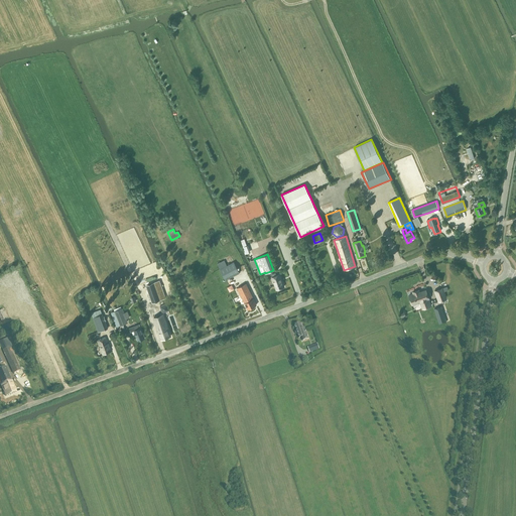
[(227,265),(225,260),(218,264),(226,280),(240,273),(234,261),(227,265)]
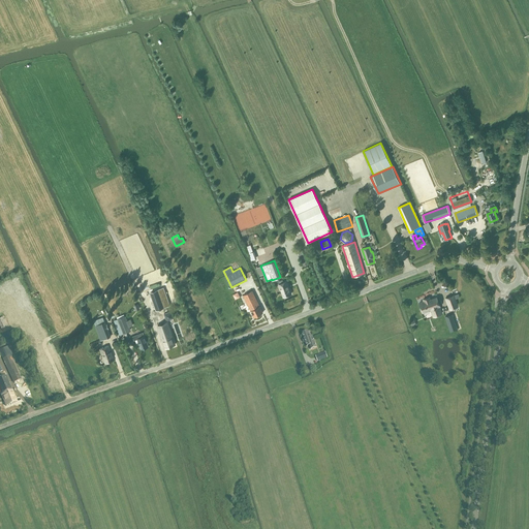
[(280,287),(284,297),(291,293),(286,280),(283,282),(282,279),(278,281),(279,283),(278,283),(280,287)]
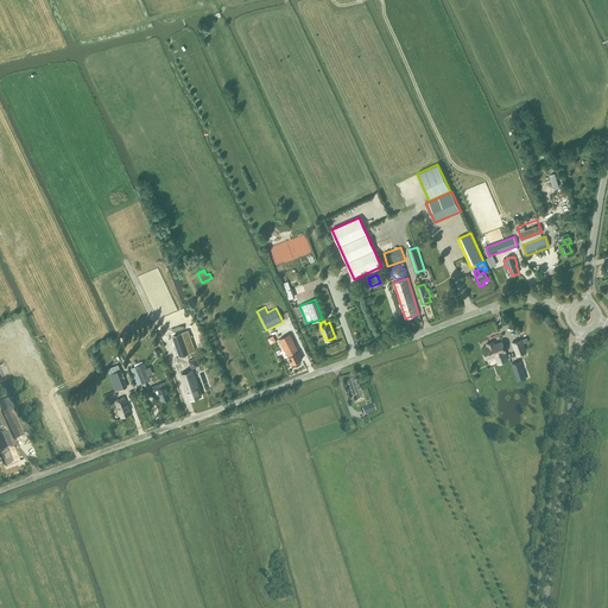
[(290,334),(279,340),(289,358),(299,353),(290,334)]
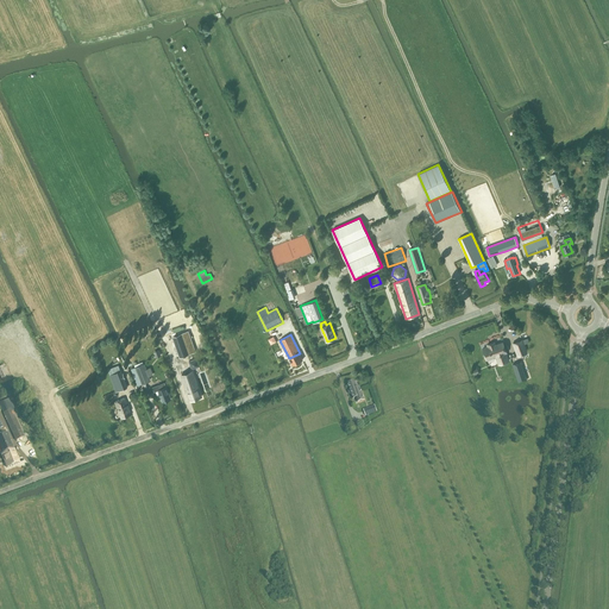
[(179,337),(171,340),(170,340),(179,360),(187,357),(179,337)]
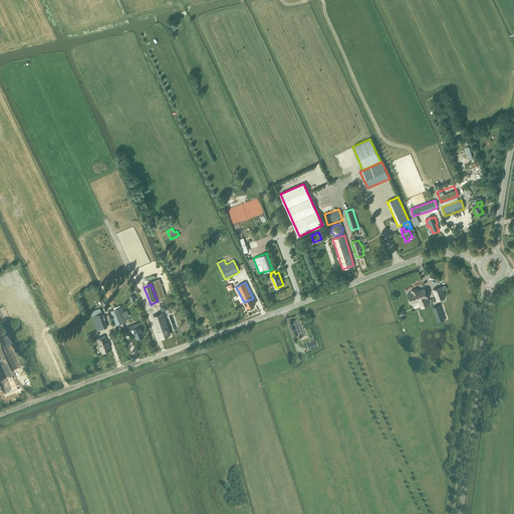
[(441,287),(434,290),(438,300),(445,297),(442,291),(447,289),(446,285),(441,287)]
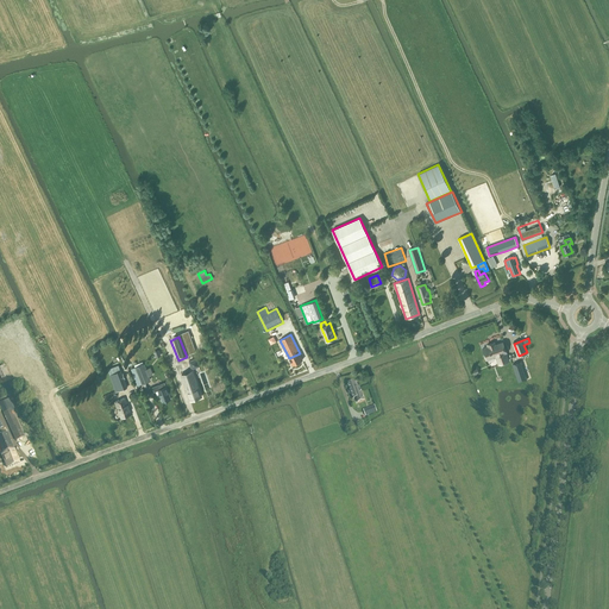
[(495,344),(488,346),(483,349),(487,359),(500,355),(503,363),(509,360),(506,352),(507,352),(503,343),(495,345),(495,344)]
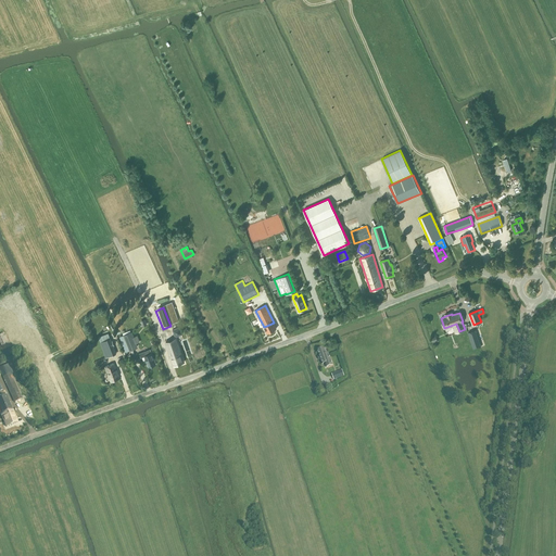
[(277,329),(274,323),(264,327),(267,333),(277,329)]
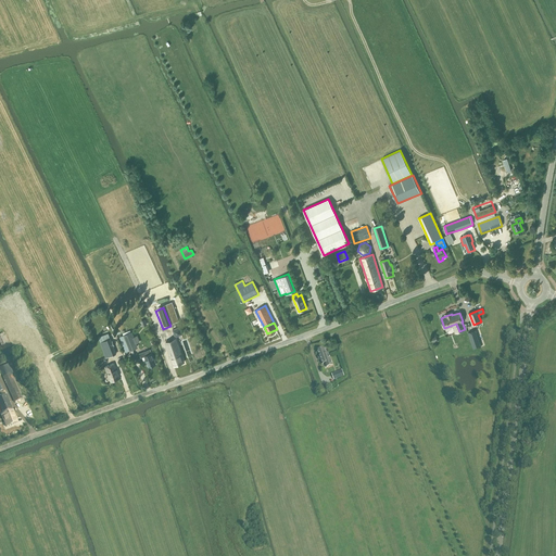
[(179,327),(173,330),(175,337),(182,335),(179,327)]
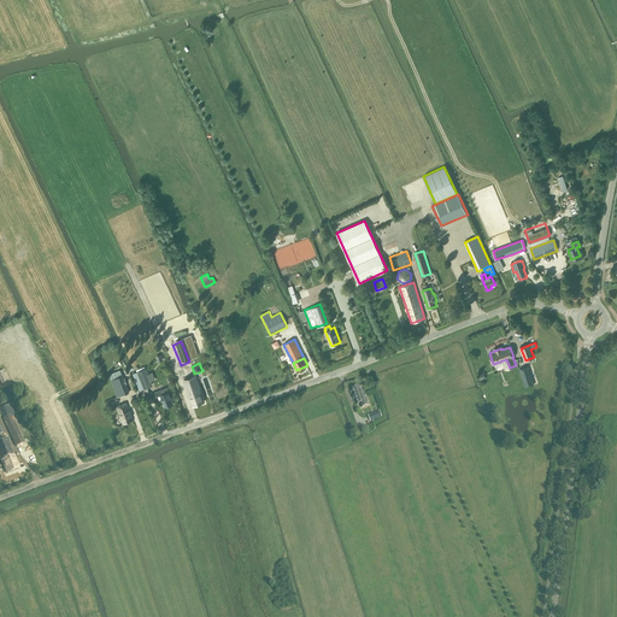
[(538,386),(532,366),(523,370),(529,388),(538,386)]
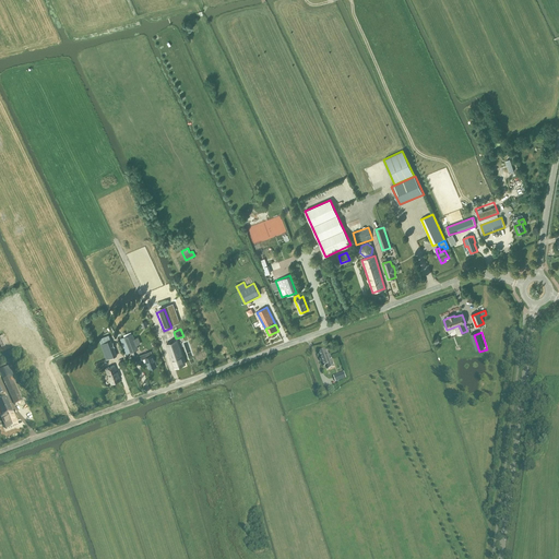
[(133,334),(123,337),(130,353),(139,349),(133,334)]
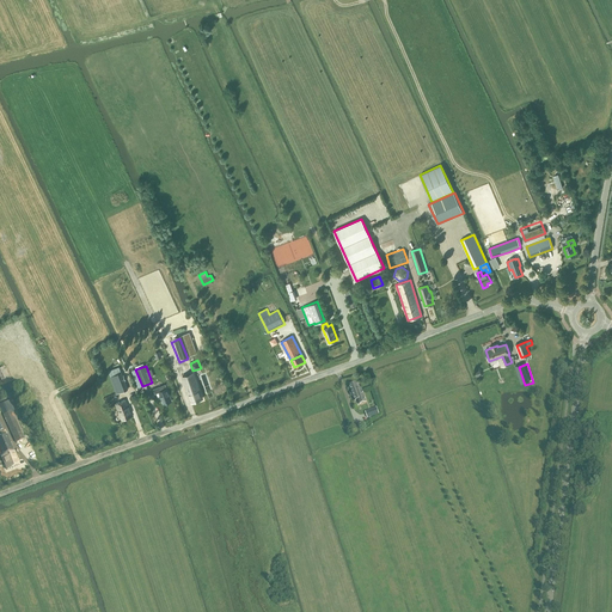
[(110,378),(122,374),(120,368),(109,372),(110,378)]
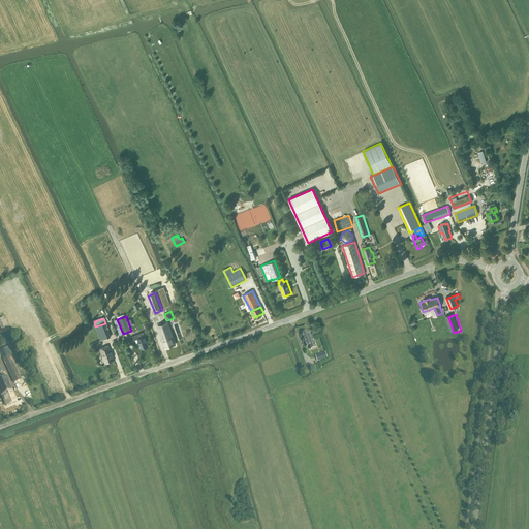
[(167,322),(158,325),(165,347),(175,344),(167,322)]
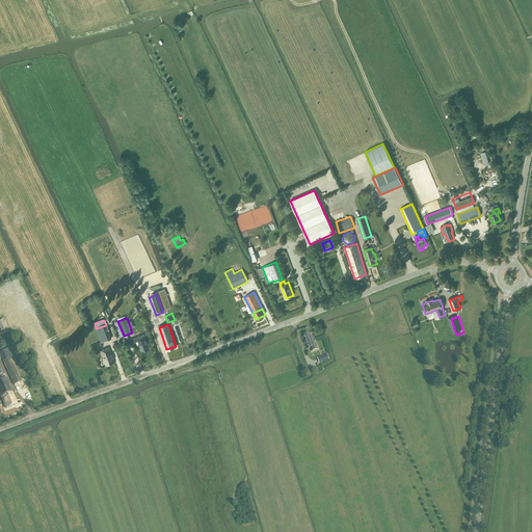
[(106,325),(96,328),(101,344),(111,340),(106,325)]
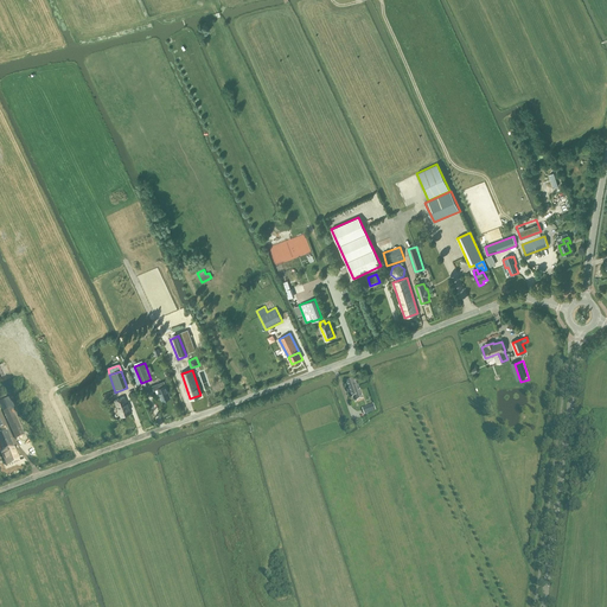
[(346,383),(352,398),(355,397),(357,402),(363,400),(358,387),(356,388),(353,381),(346,383)]
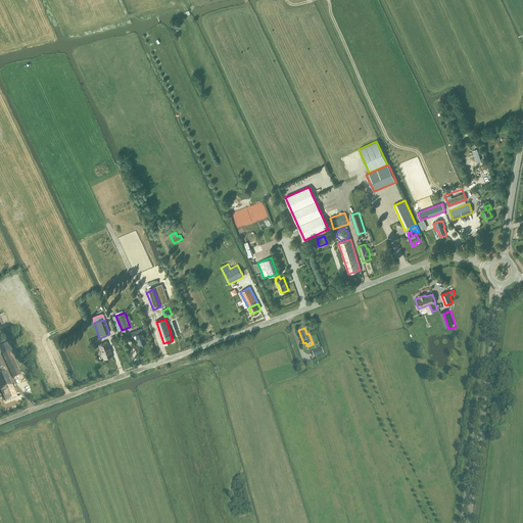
[(136,335),(140,345),(147,342),(143,332),(141,329),(132,332),(133,336),(136,335)]
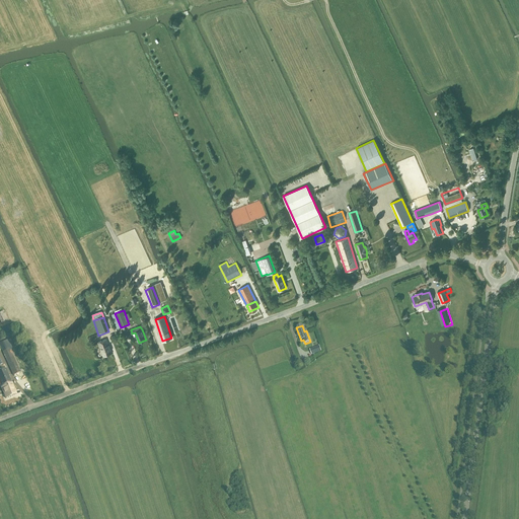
[(106,339),(97,342),(103,357),(113,354),(106,339)]
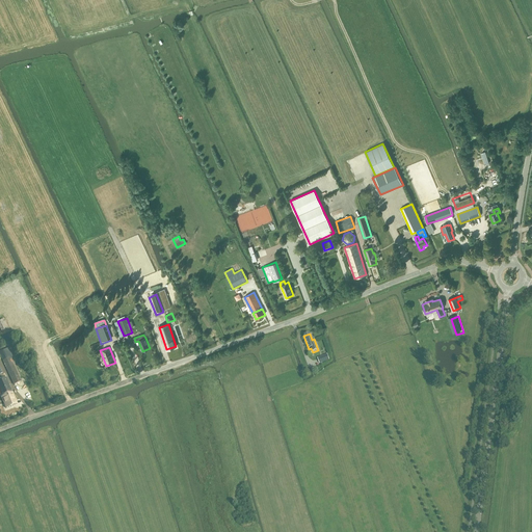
[(318,358),(319,364),(329,361),(327,355),(318,358)]
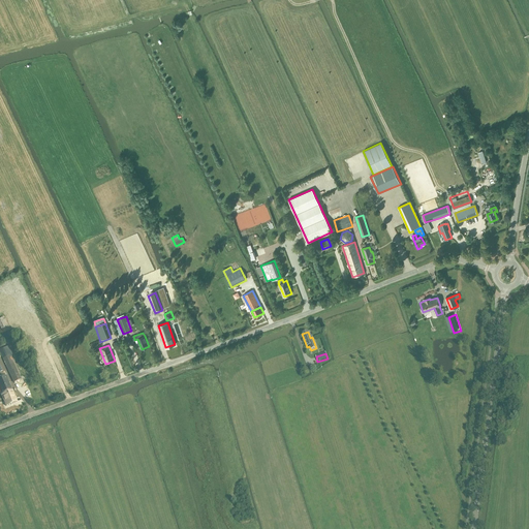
[(9,356),(4,359),(3,360),(13,383),(21,380),(18,374),(18,373),(14,366),(13,366),(9,356)]
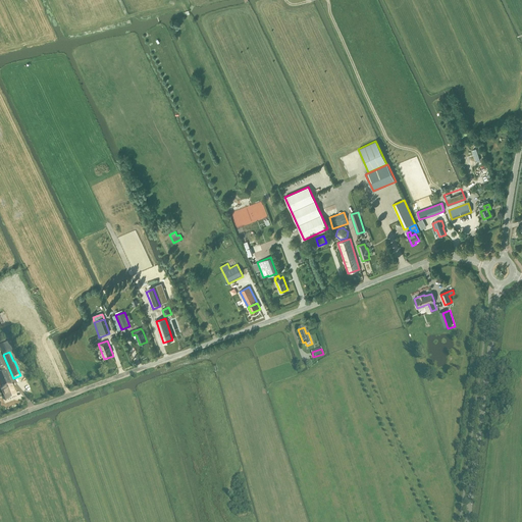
[(6,371),(0,373),(0,386),(6,402),(16,397),(6,371)]
